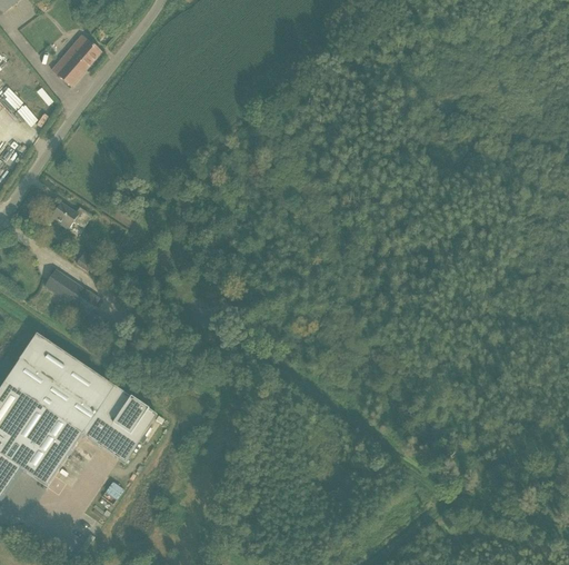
[(52,68),(72,85),(101,49),(88,38),(87,38),(81,33),(71,45),(52,68)]
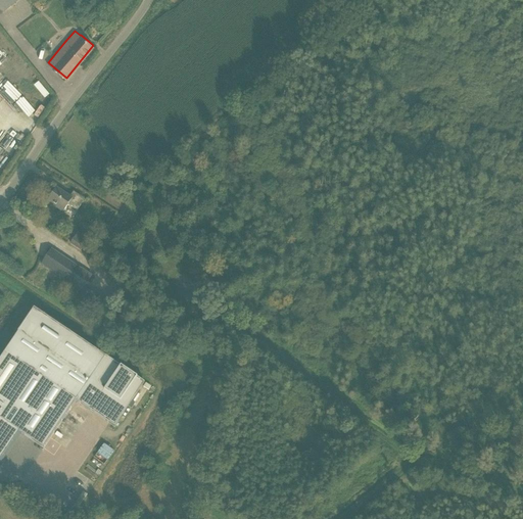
[(56,201),(56,203),(63,207),(66,202),(69,201),(77,206),(81,200),(56,185),(48,196),(56,201)]
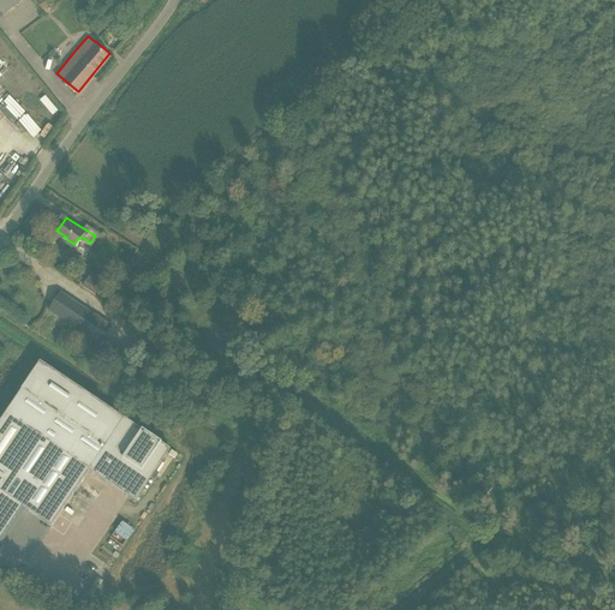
[(101,281),(88,273),(82,282),(95,289),(101,281)]
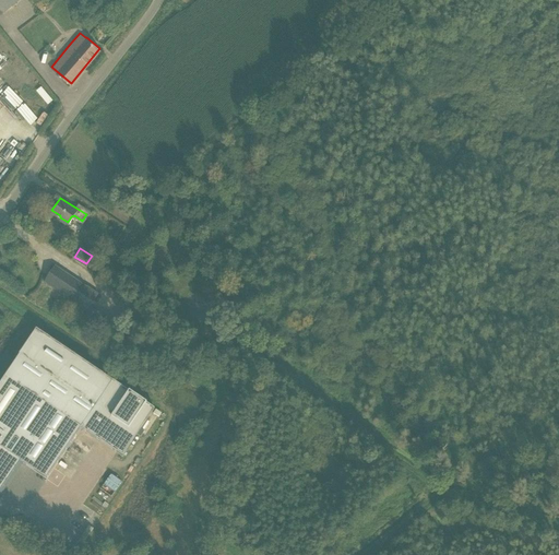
[(85,311),(96,319),(95,322),(100,326),(107,314),(90,303),(98,291),(87,283),(87,284),(55,262),(45,278),(76,299),(76,300),(86,307),(85,311)]
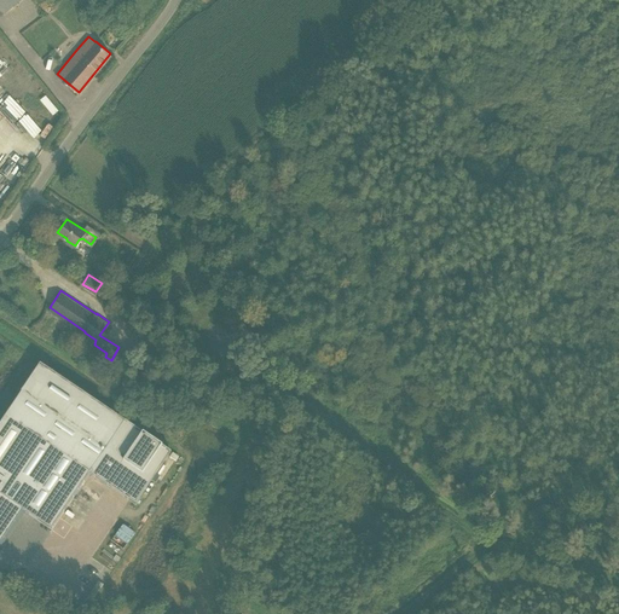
[(179,326),(174,331),(183,342),(187,337),(179,326)]
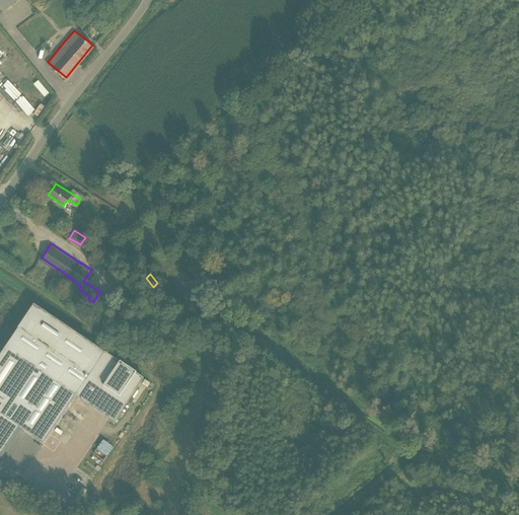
[(0,351),(0,412),(21,426),(44,441),(76,394),(114,420),(144,376),(33,302),(0,351)]
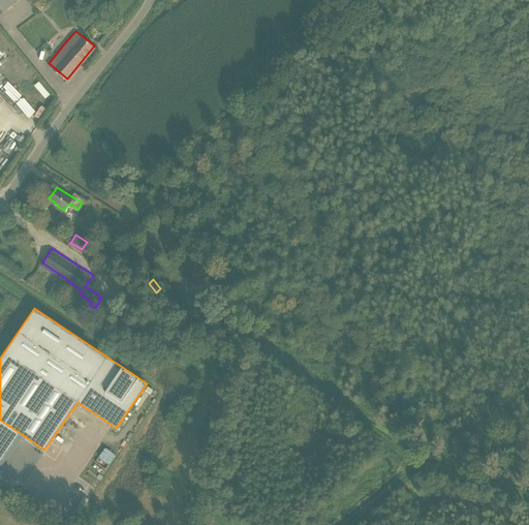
[(19,434),(22,435),(22,434),(0,420),(0,461),(19,434)]
